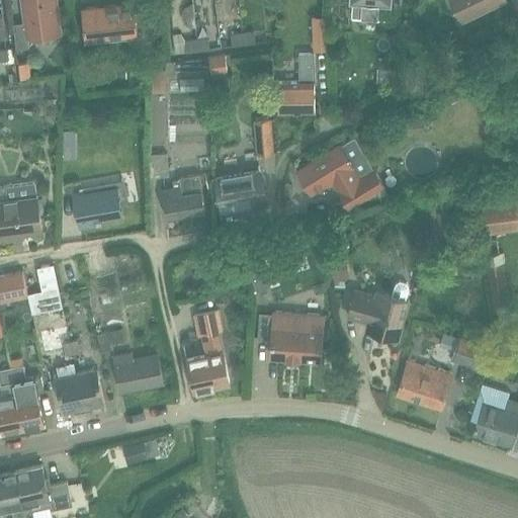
[(13,24),(16,49),(29,48),(28,37),(60,33),(56,0),(22,0),(25,22),(13,24)]
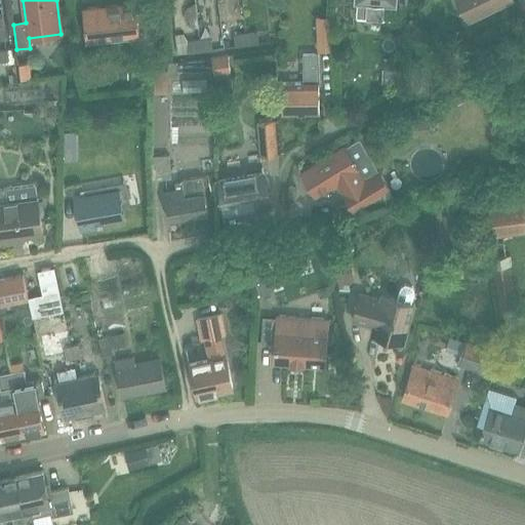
[(212,0),(198,0),(202,14),(216,11),(212,0)]
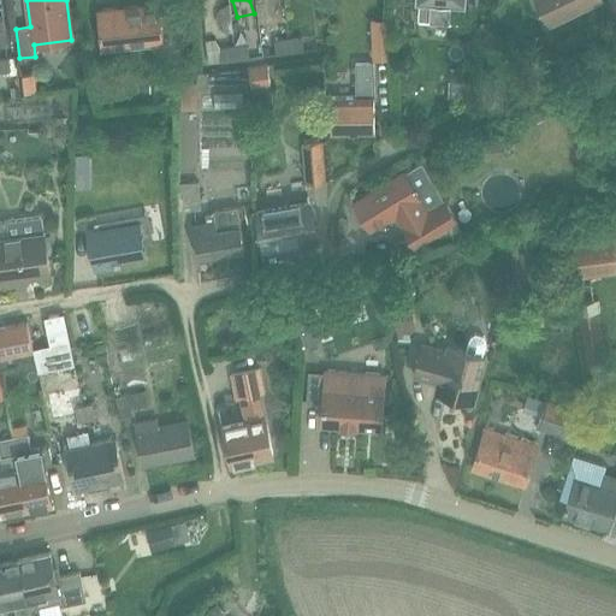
[(415,0),(416,0),(420,1),(419,21),(430,21),(428,23),(449,24),(449,22),(460,23),(461,4),(466,4),(466,0),(415,0)]
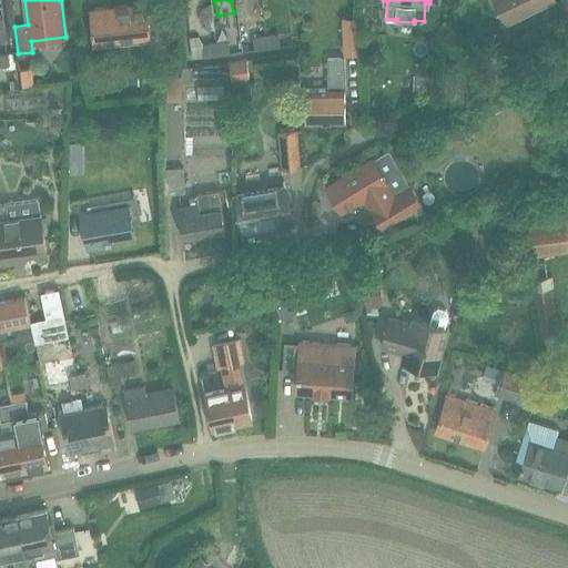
[(496,0),(499,4),(497,6),(498,8),(500,7),(507,22),(551,0),(496,0)]
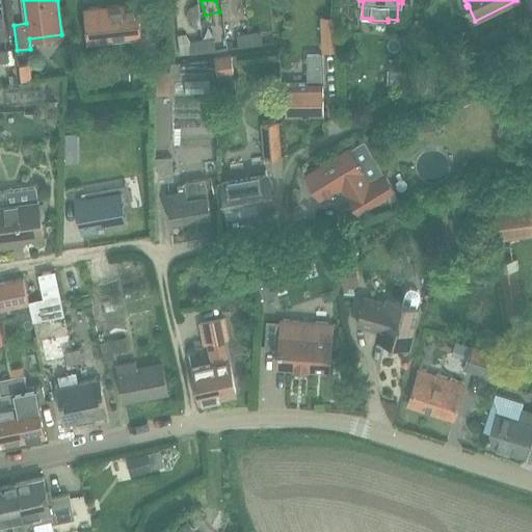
[(88,9),(89,23),(92,43),(141,37),(138,4),(88,9)]
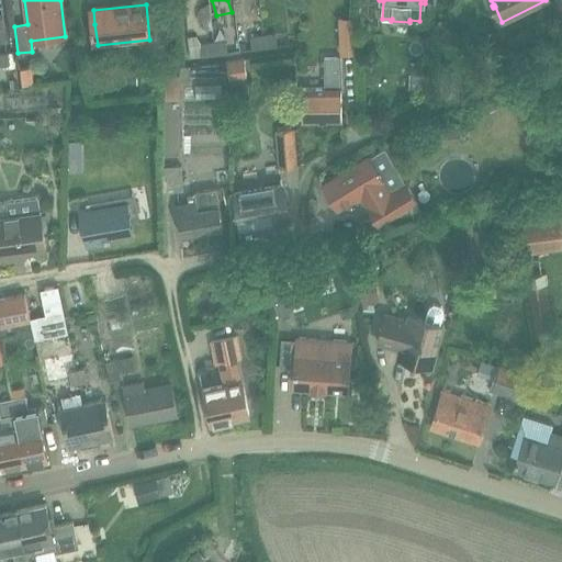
[(340,19),(341,53),(357,53),(356,19),(340,19)]
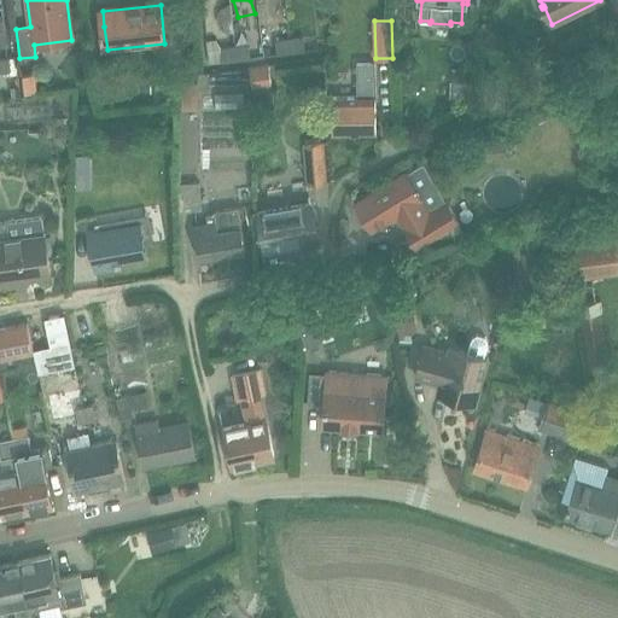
[(303,39),(289,40),(290,53),(305,51),(303,39)]
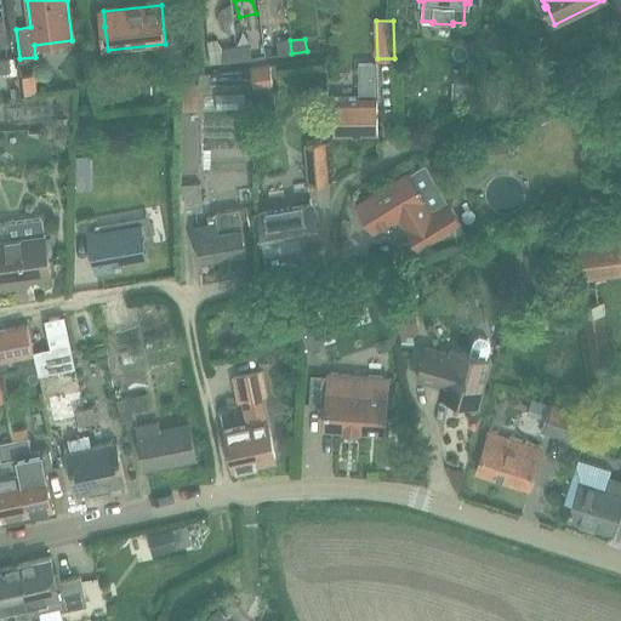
[(291,53),(290,40),(277,43),(278,56),(291,53)]
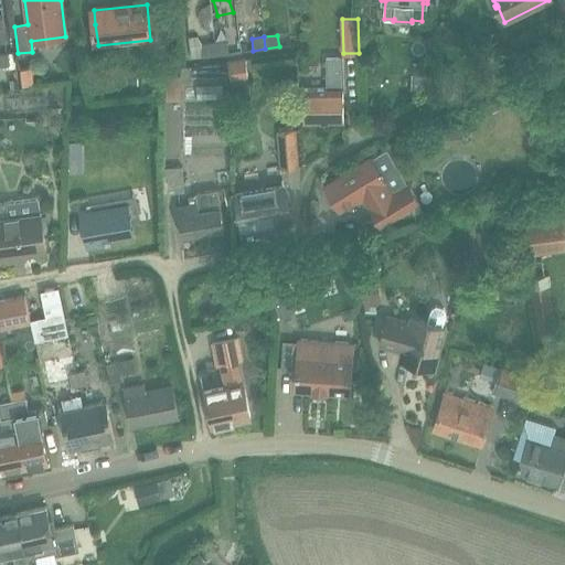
[(226,41),(214,43),(215,55),(228,53),(226,41)]
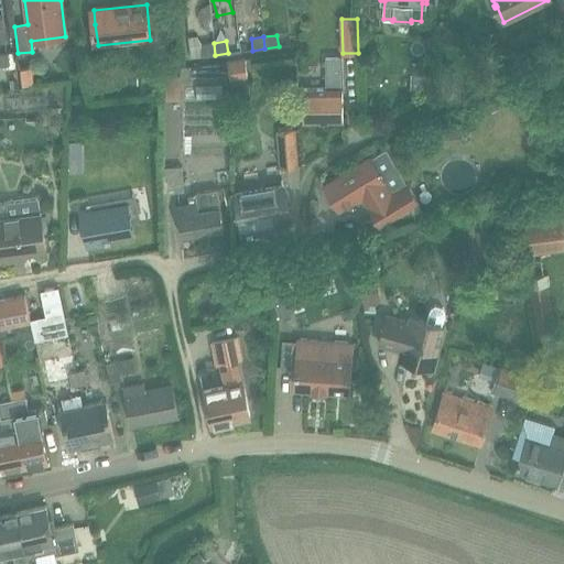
[(215,55),(214,43),(201,44),(203,56),(215,55)]
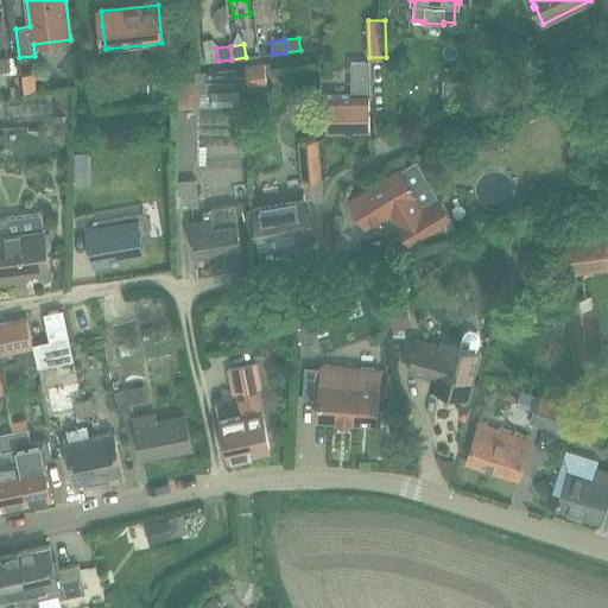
[(0,58),(0,71),(10,71),(8,57),(0,58)]
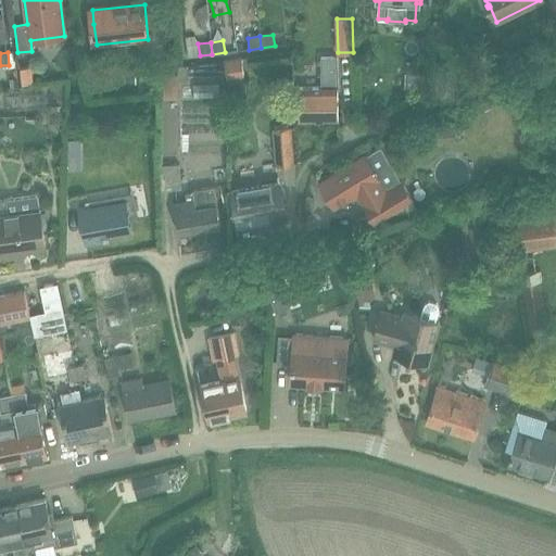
[(38,58),(41,74),(53,72),(50,55),(38,58)]
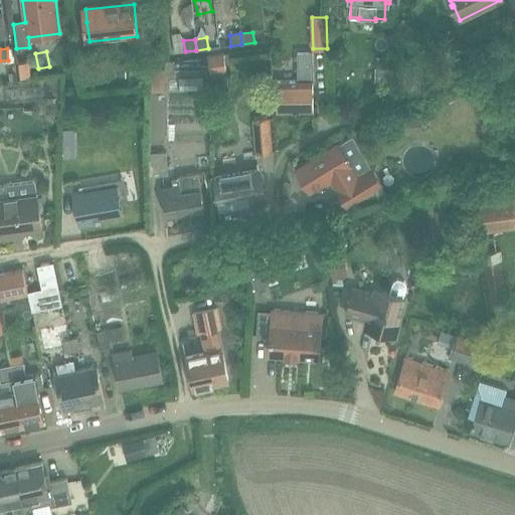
[(277,80),(277,111),(313,111),(313,80),(314,80),(313,53),(298,53),(298,80),(277,80)]
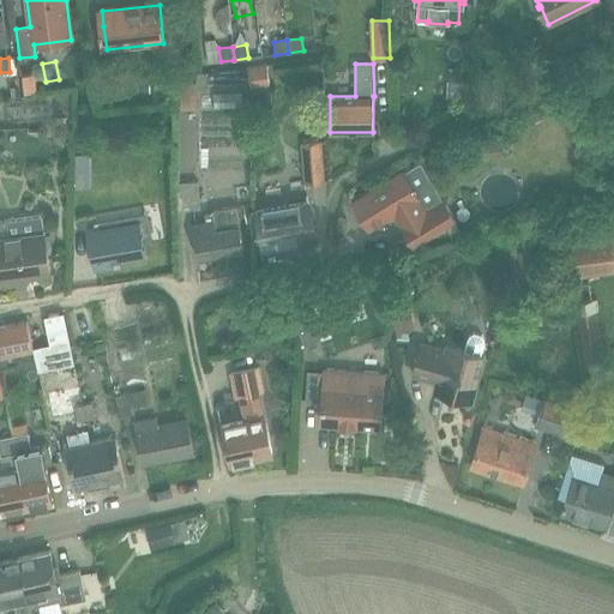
[(268,66),(248,68),(251,89),(271,86),(268,66)]
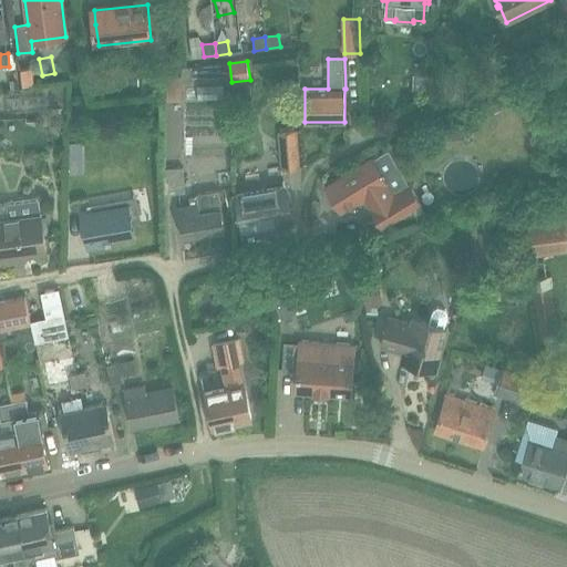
[(187,66),(186,90),(203,90),(203,66),(187,66)]
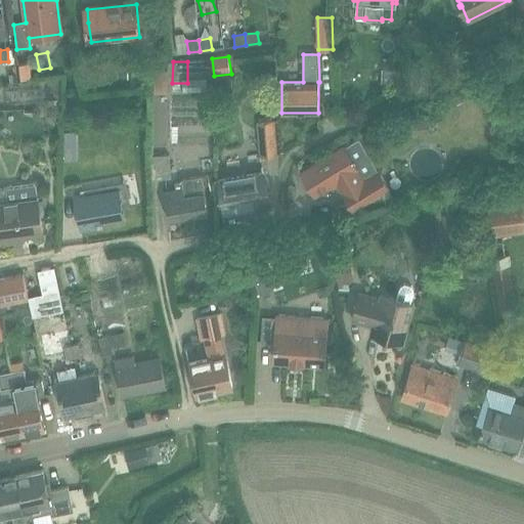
[(258,122),(259,135),(261,156),(275,155),(272,121),(258,122)]
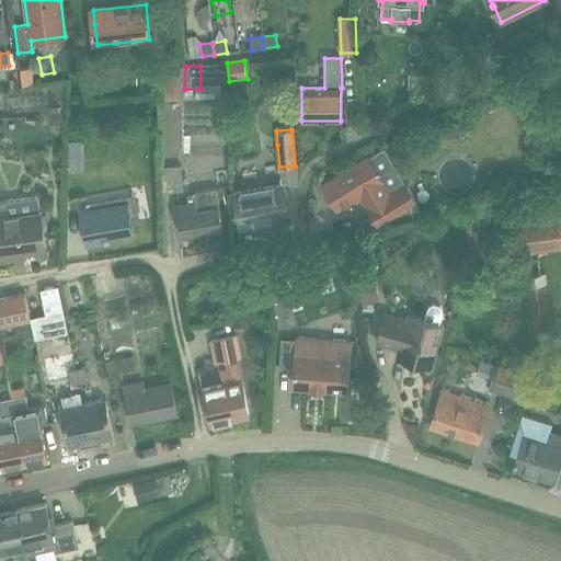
[(367,207),(378,225),(415,202),(405,184),(390,194),(368,157),(322,185),(336,208),(359,194),(368,207),(367,207)]
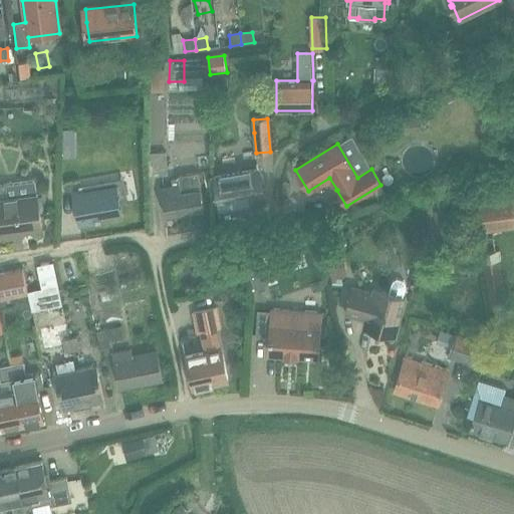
[(166,175),(164,152),(148,154),(150,176),(166,175)]
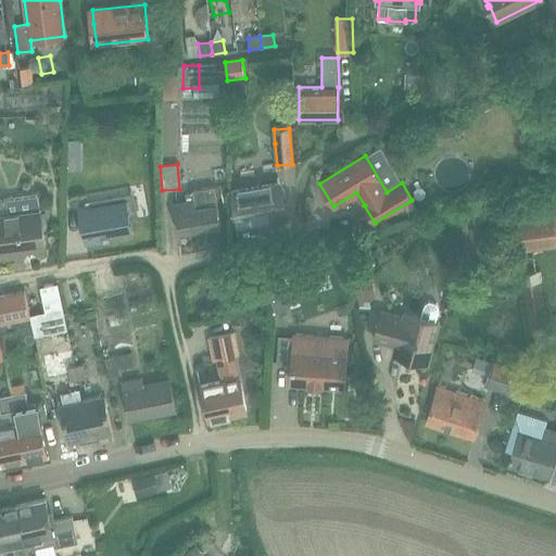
[(230,192),(232,205),(237,227),(285,218),(279,184),(257,187),(230,192)]
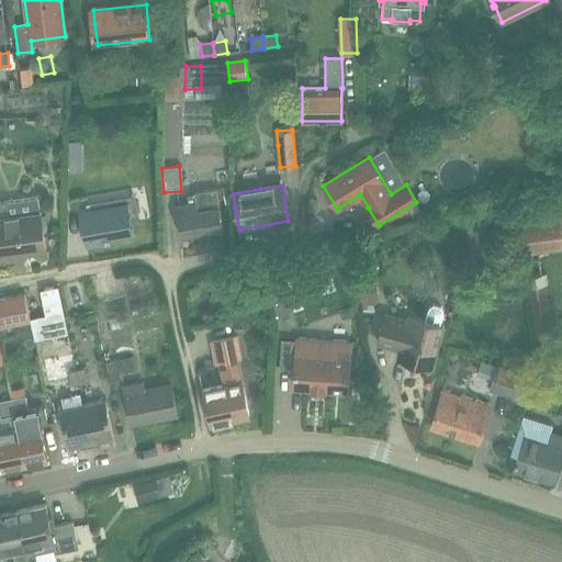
[(176,206),(181,237),(223,229),(216,189),(194,192),(194,194),(187,195),(189,204),(176,206)]
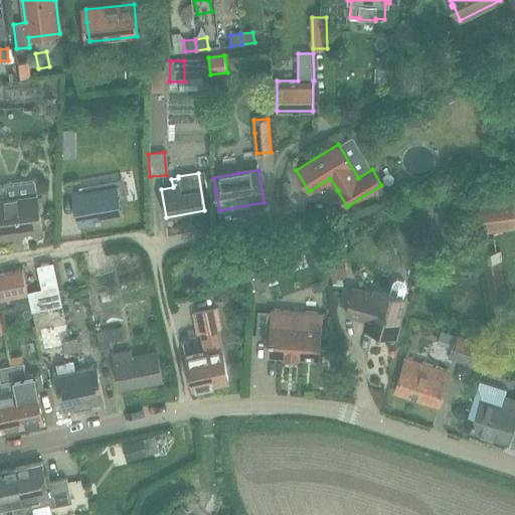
[(0,185),(0,239),(12,238),(11,233),(42,229),(35,187),(27,182),(6,185),(0,185)]
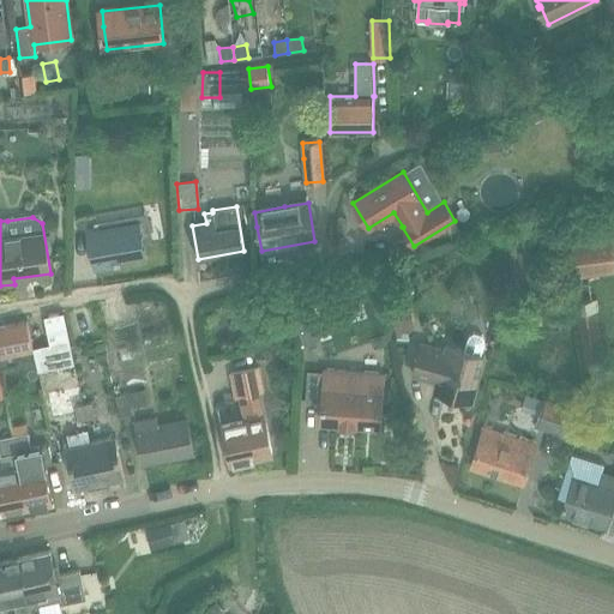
[(95,228),(86,229),(95,272),(114,269),(113,263),(148,257),(145,245),(154,244),(154,241),(144,244),(140,220),(95,228)]
